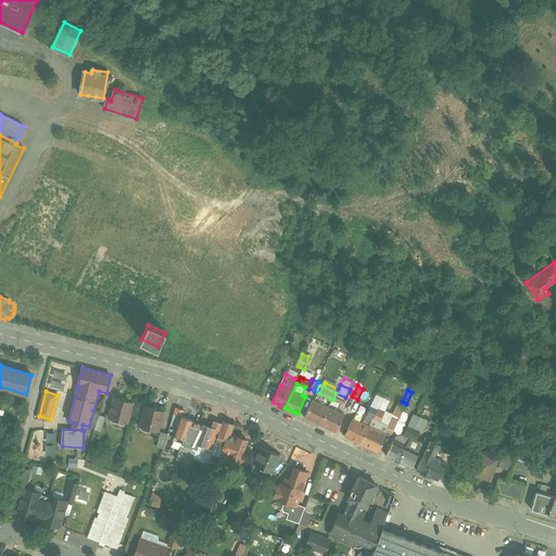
[(345,397),(336,393),(333,400),(336,401),(343,404),(345,397)]
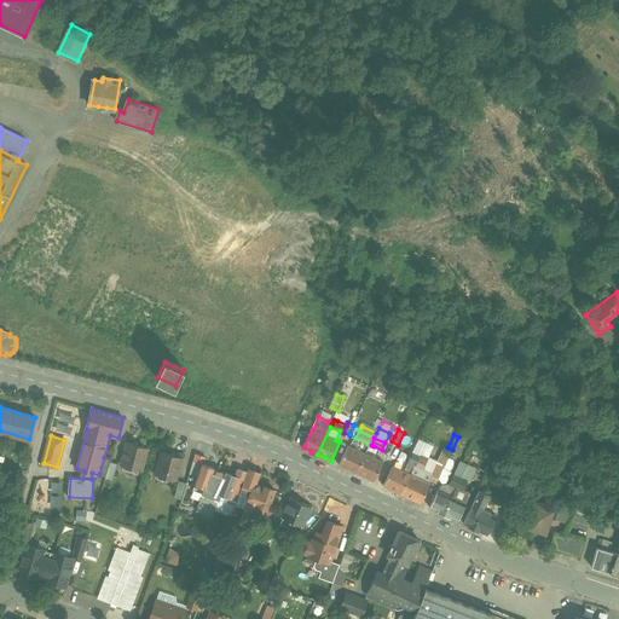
[(420,439),(414,452),(421,455),(427,443),(420,439)]
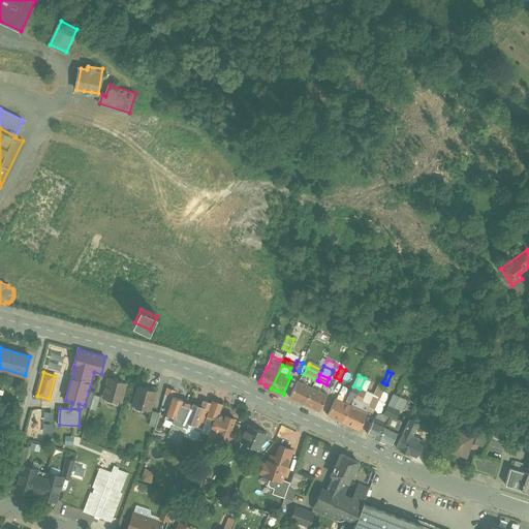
[(127,382),(110,378),(104,397),(122,402),(127,382)]
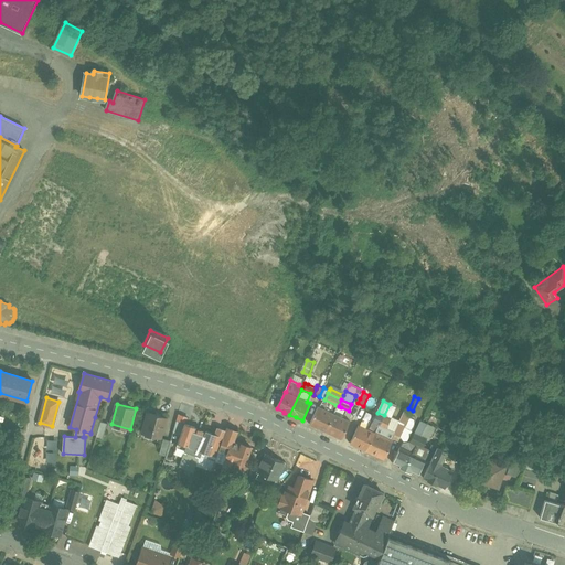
[(332,413),(319,406),(310,425),(327,432),(334,414),(332,413)]
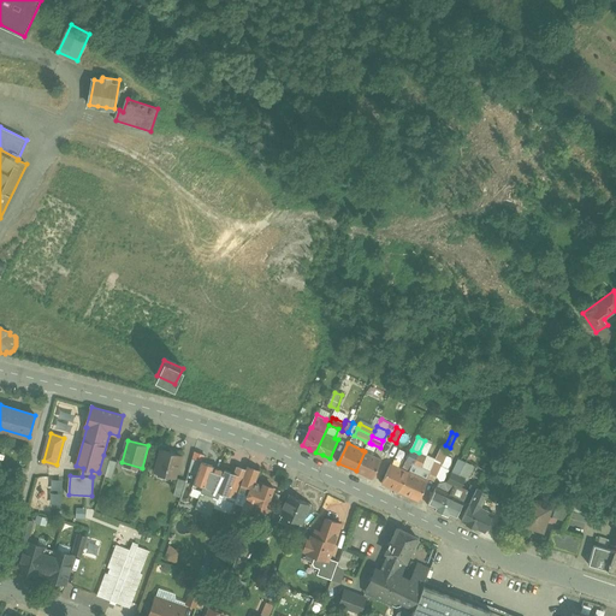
[(182,455),(163,450),(155,472),(176,478),(182,455)]
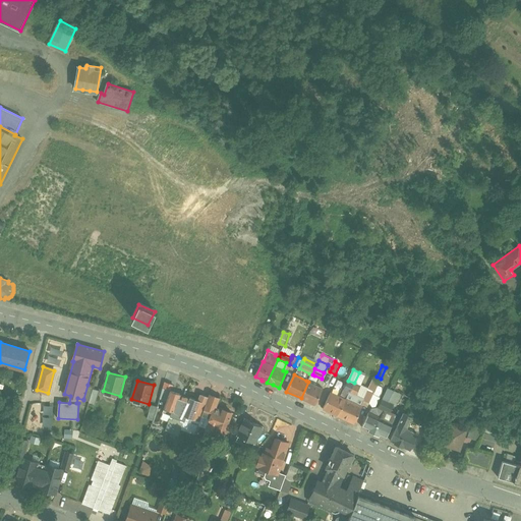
[(354,383),(348,381),(344,389),(349,392),(350,392),(354,383)]
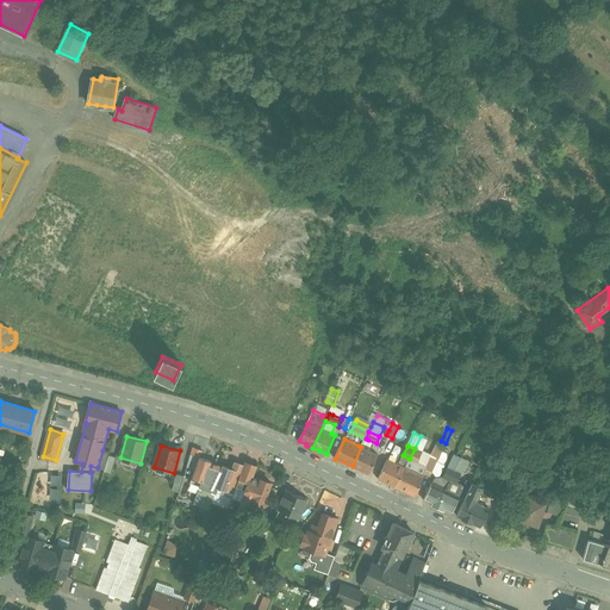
[(365,448),(361,447),(353,466),(369,474),(379,455),(365,448)]
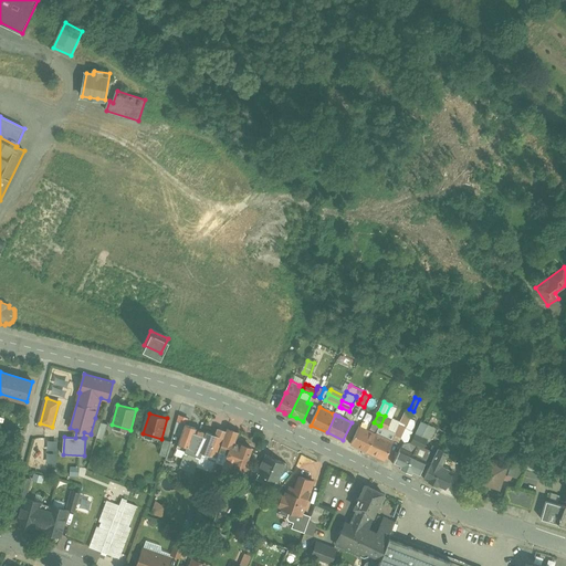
[(391,419),(385,416),(380,426),(386,429),(387,429),(391,419)]
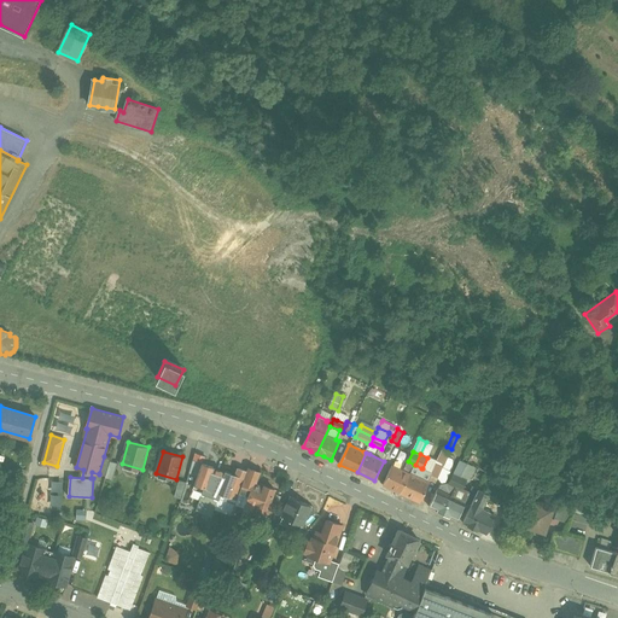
[(104,456),(99,473),(106,476),(111,460),(111,458),(104,456)]
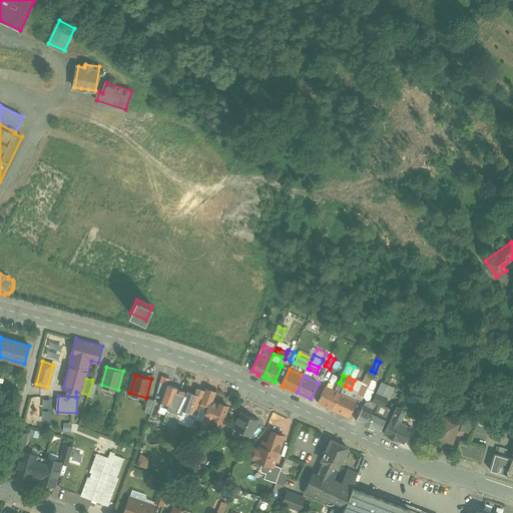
[(88,395),(88,396),(94,398),(97,388),(98,384),(92,382),(88,395)]
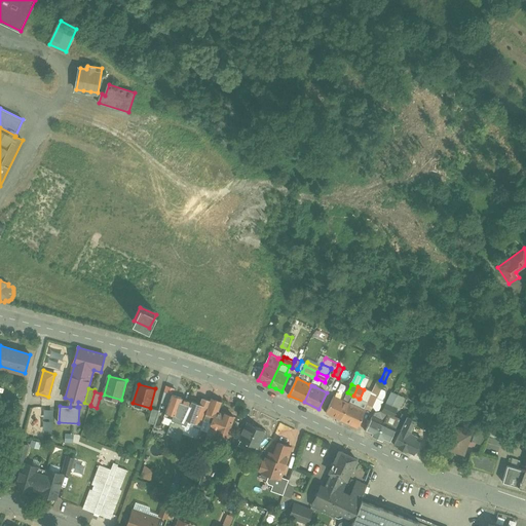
[(344,401),(334,396),(327,413),(341,420),(352,396),(347,392),(344,401)]
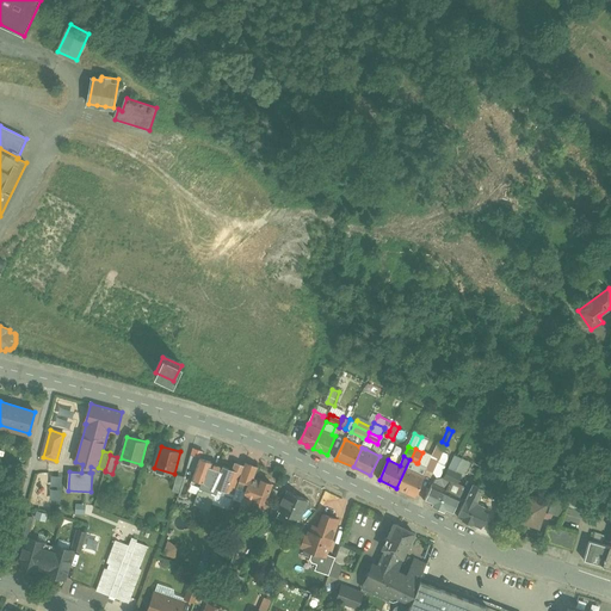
[(213,462),(201,457),(192,483),(205,487),(203,492),(199,491),(195,504),(197,505),(202,507),(217,464),(211,462),(213,462)]
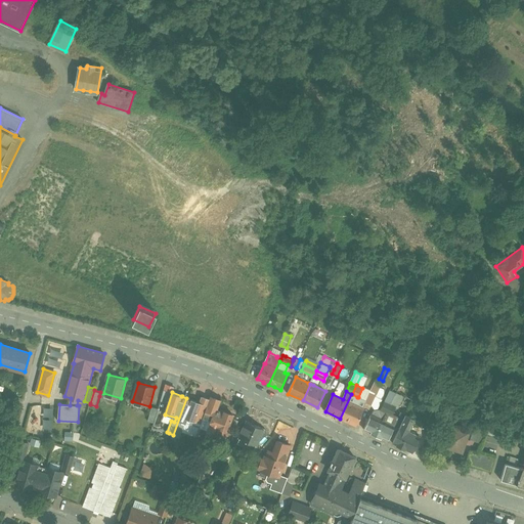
[(351,394),(340,419),(357,426),(364,409),(350,402),(357,397),(352,394),(351,394)]
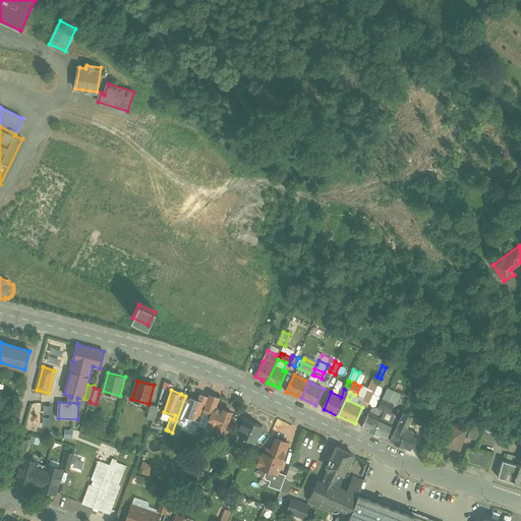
[(402,403),(395,418),(394,420),(399,422),(403,413),(404,412),(410,399),(410,398),(404,394),(400,402),(402,403)]
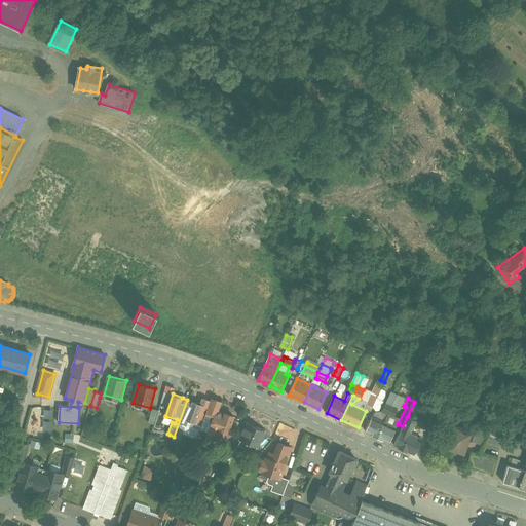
[(201,404),(195,421),(202,424),(205,414),(211,401),(203,399),(201,404)]
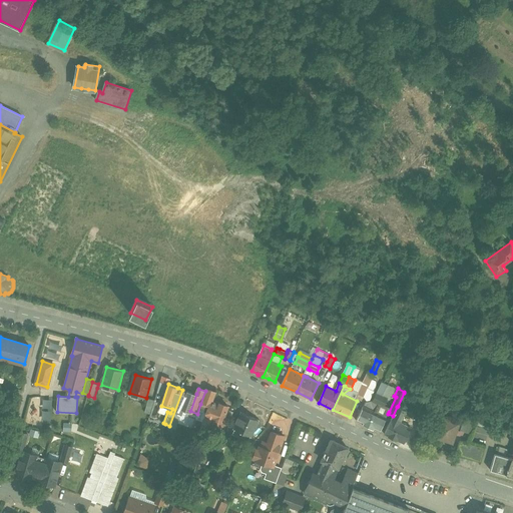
[(187,392),(182,390),(169,426),(173,427),(175,428),(179,417),(176,415),(178,412),(188,416),(190,411),(196,394),(187,391),(187,392)]
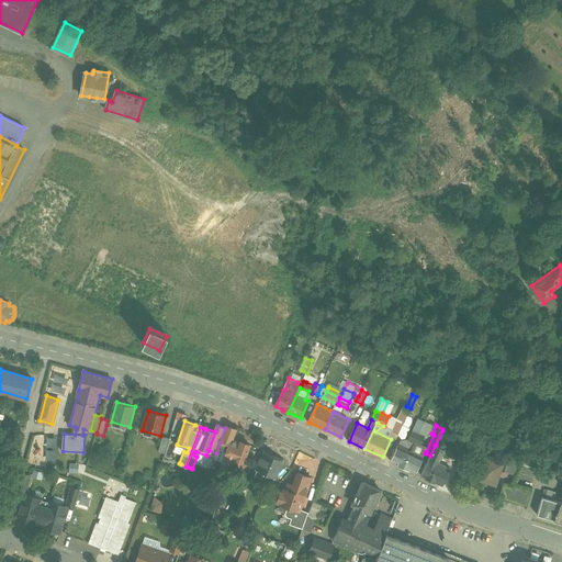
[(233,429),(226,427),(225,428),(220,442),(229,446),(232,439),(229,438),(233,429)]
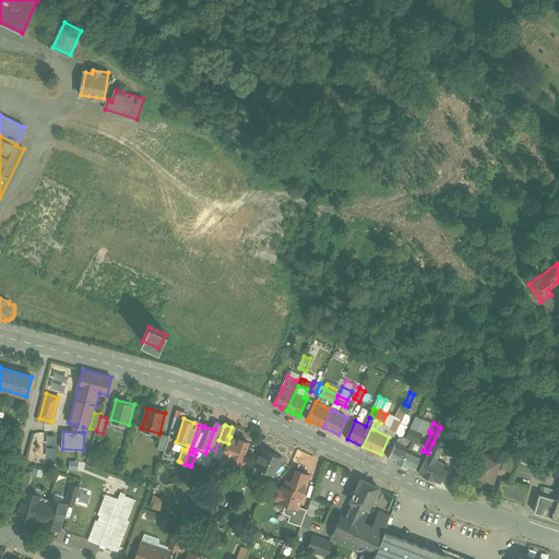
[(424,433),(412,428),(407,438),(418,443),(424,433)]
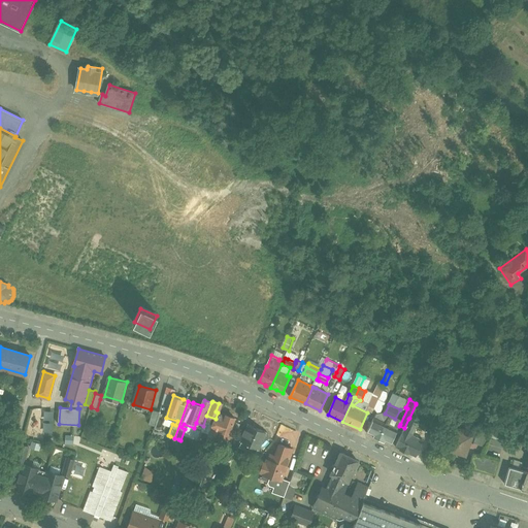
[(416,404),(409,418),(435,430),(442,414),(416,404)]
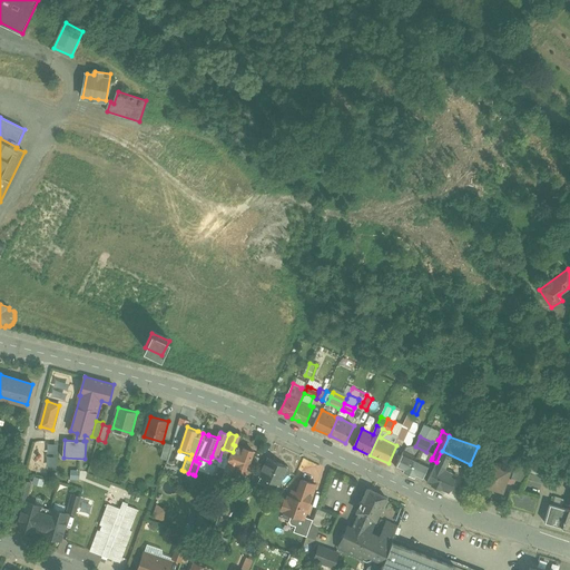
[(166,442),(161,458),(168,460),(173,444),(166,442)]
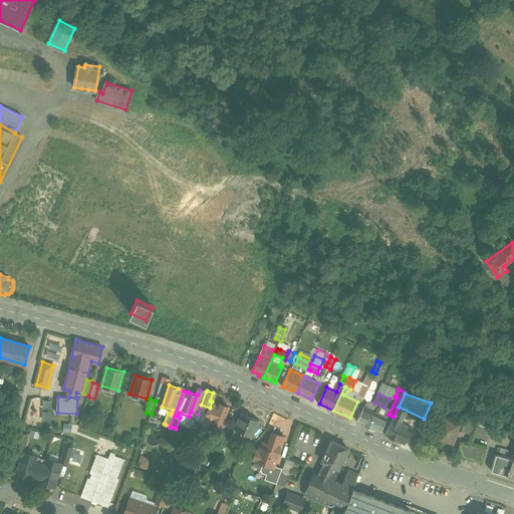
[(220,405),(212,402),(210,408),(205,420),(206,420),(200,435),(206,437),(209,427),(211,428),(211,429),(219,432),(221,427),(222,427),(229,407),(220,404),(220,405)]
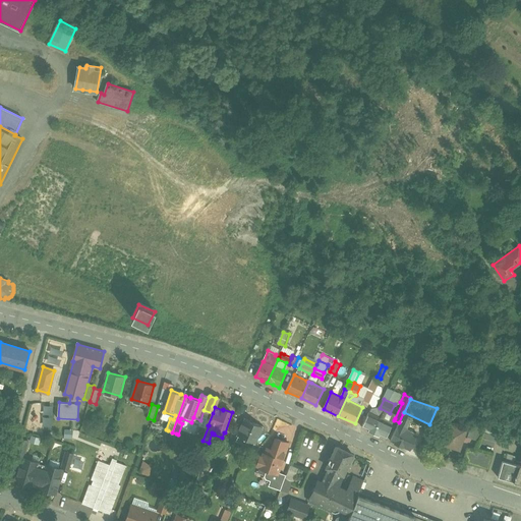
[(378,411),(372,409),(370,412),(369,412),(362,427),(368,430),(380,436),(386,438),(394,420),(395,418),(389,416),(390,413),(380,408),(378,411)]
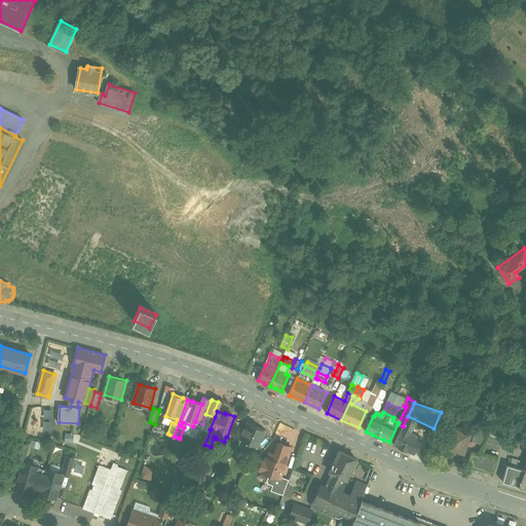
[(403,426),(402,428),(408,431),(413,420),(407,417),(403,426)]
